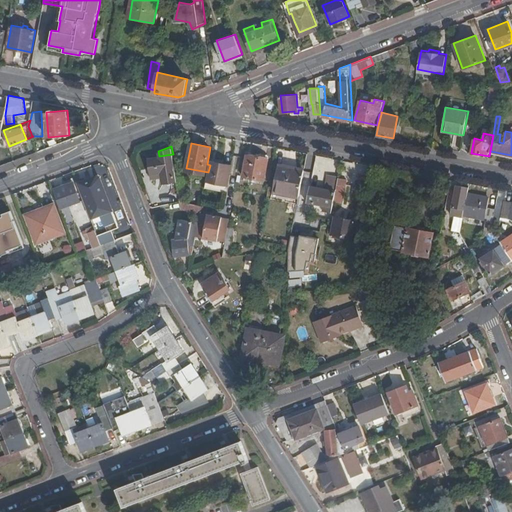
[(162,177),(163,184),(177,182),(173,154),(159,156),(148,158),(150,173),(161,172),(162,177)]
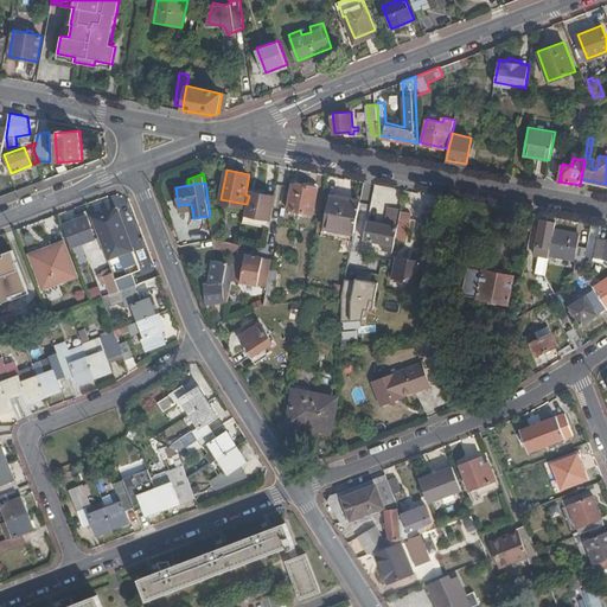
[(313,212),(318,187),(293,183),(288,208),(313,212)]
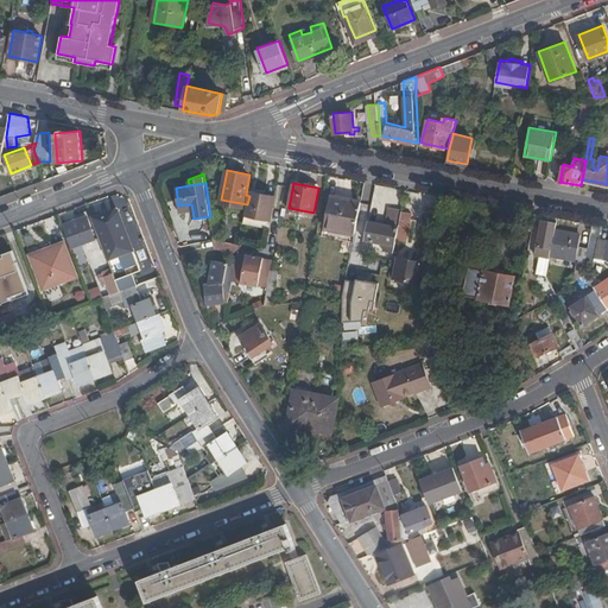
[(249,196),(247,204),(246,215),(271,220),(276,192),(251,188),(249,196)]
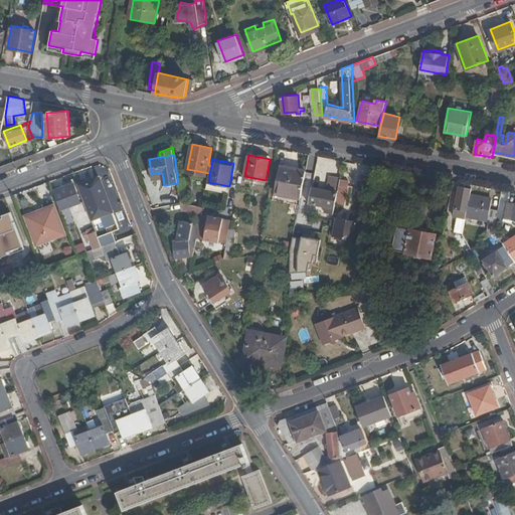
[(291,169),(281,167),(277,190),(277,191),(289,194),(301,196),(306,171),(292,168),(291,169)]
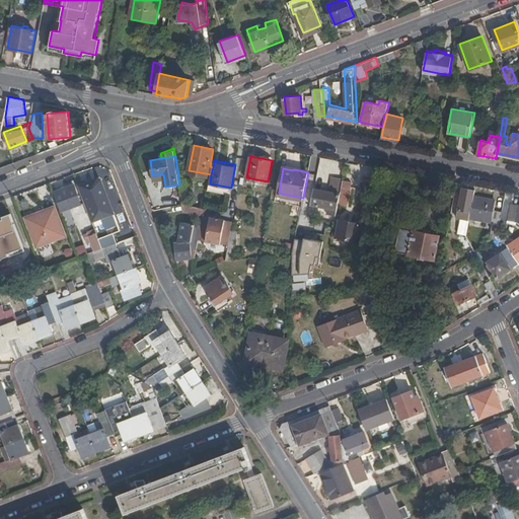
[(328,207),(327,213),(337,215),(339,202),(343,184),(344,179),(344,177),(332,176),(329,191),(313,188),(310,203),(328,207)]
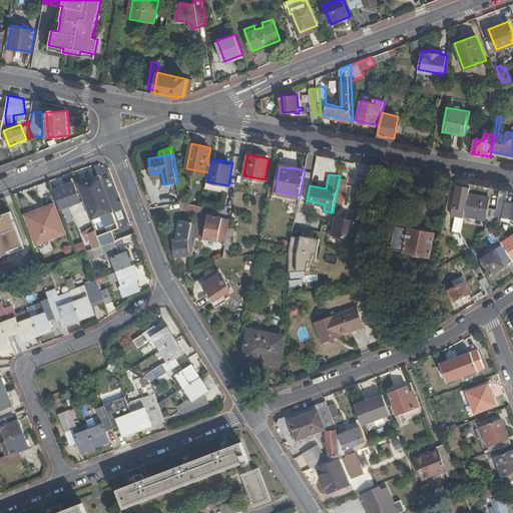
[(99,175),(77,183),(94,225),(98,235),(119,227),(99,175)]
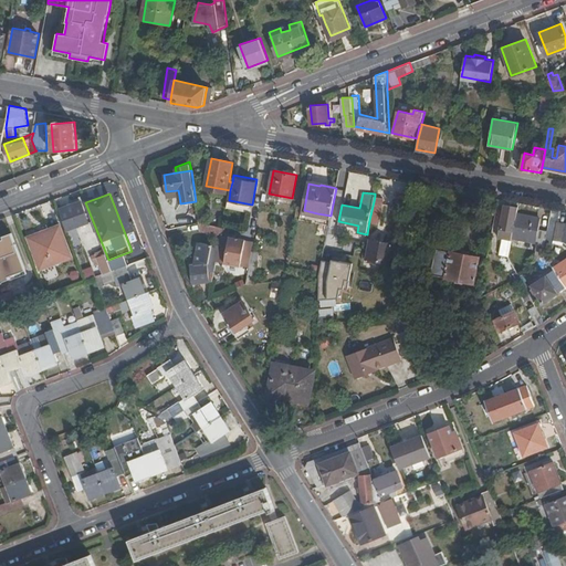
[(383,197),(375,196),(374,201),(369,220),(378,222),(383,197)]
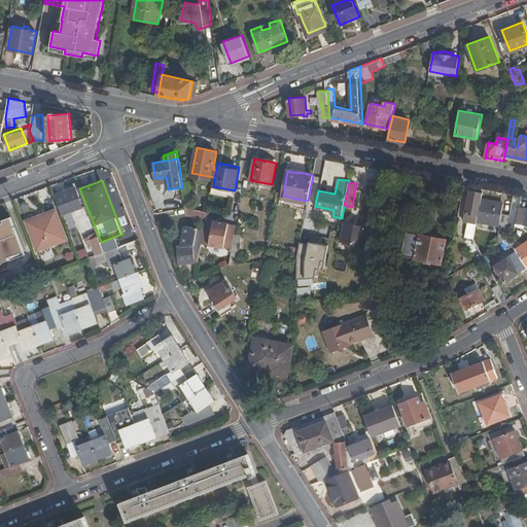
[(75,186),(55,195),(62,211),(81,203),(75,186)]
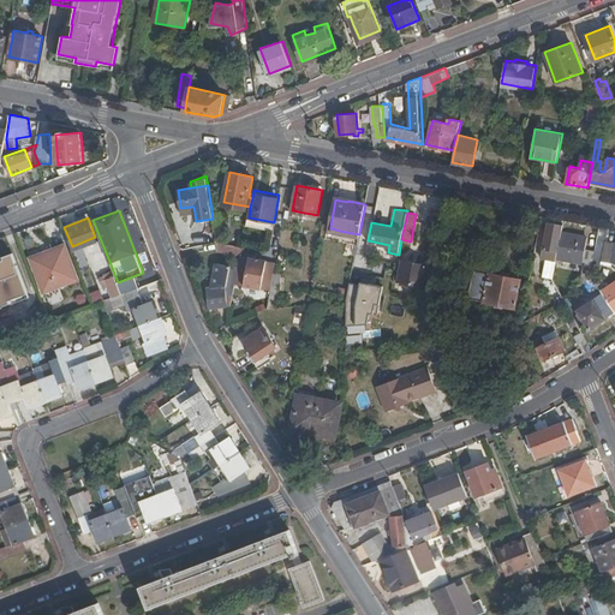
[(274,222),(249,218),(248,224),(273,228),(274,222)]
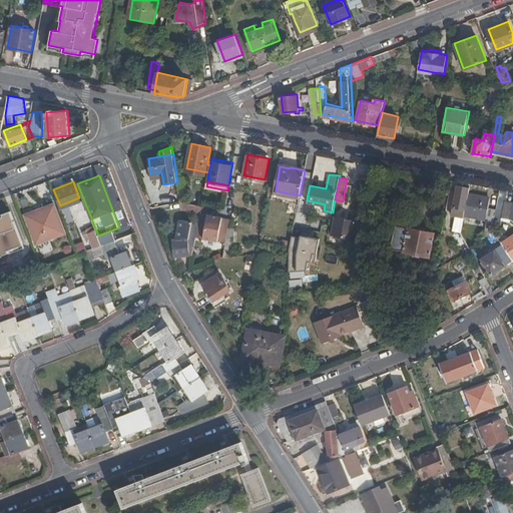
[(183,182),(177,183),(180,200),(180,201),(181,201),(186,202),(183,182)]
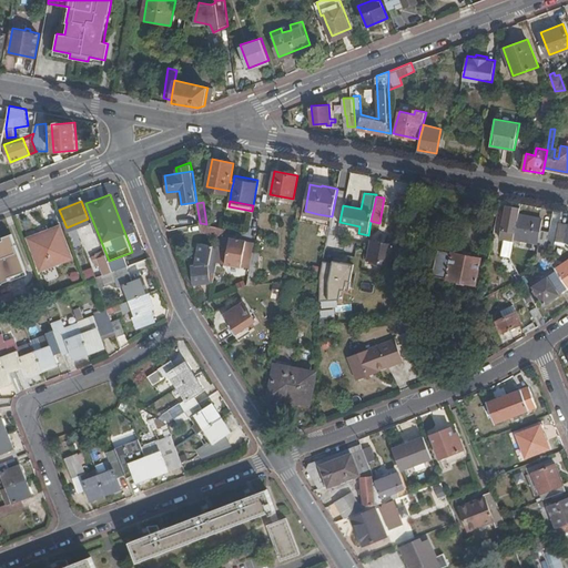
[(520,208),(506,204),(501,229),(509,230),(507,240),(505,247),(513,250),(516,235),(520,211),(520,208)]
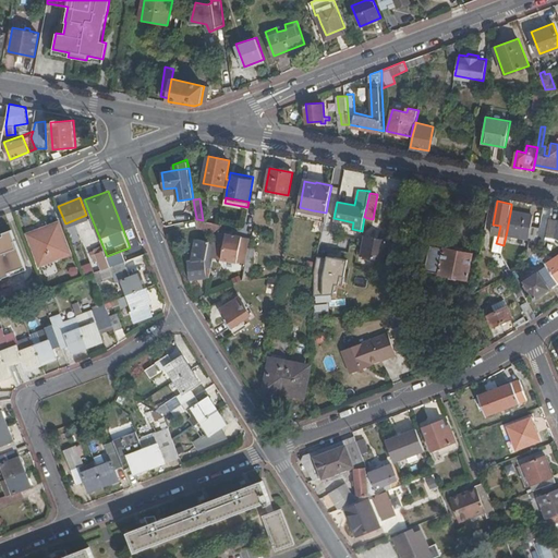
[(544,206),(541,225),(536,245),(544,246),(546,239),(554,241),(555,238),(557,221),(557,216),(552,215),(553,206),(544,205),(544,206)]
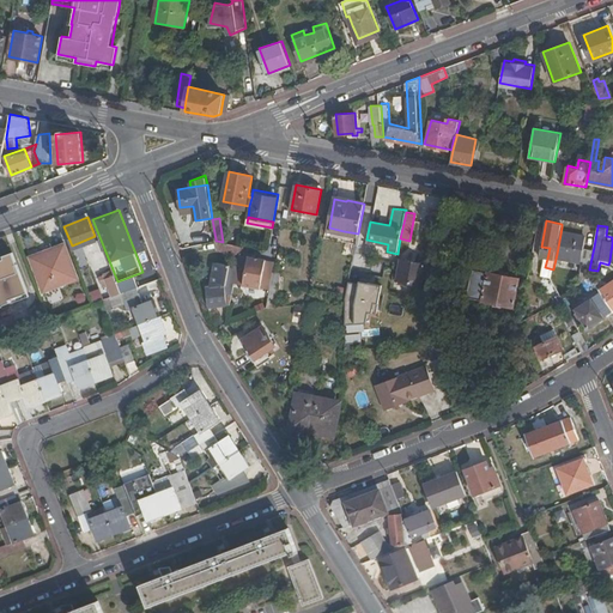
[(584,232),(562,228),(557,254),(580,259),(583,261),(582,267),(589,269),(594,247),(583,244),(584,232)]
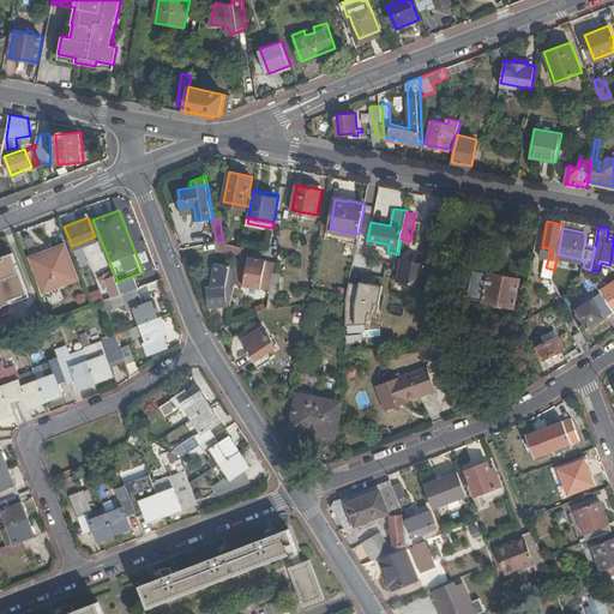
[(217,241),(218,250),(241,253),(242,245),(223,242),(217,241)]
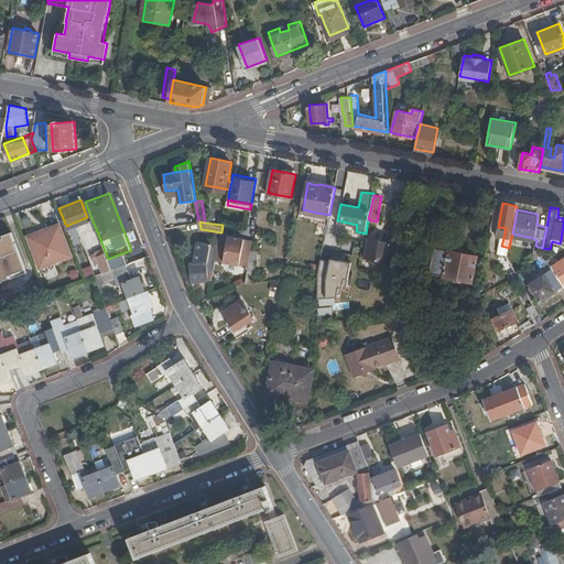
[(42,239),(33,242),(42,266),(69,256),(58,227),(40,234),(42,239)]
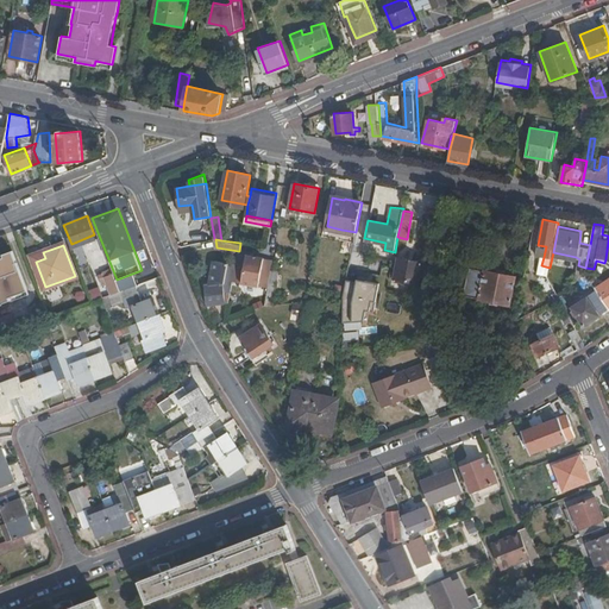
[(546,246),(538,245),(537,256),(544,257),(546,246)]
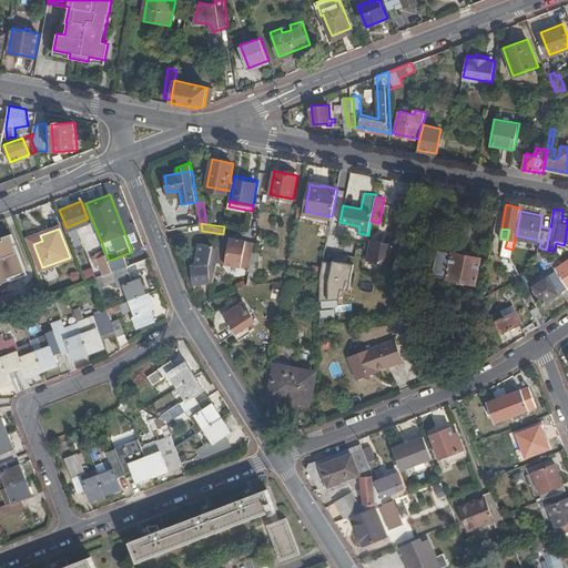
[(3,237),(0,237),(0,275),(2,282),(12,279),(10,274),(27,269),(12,231),(3,234),(3,237)]
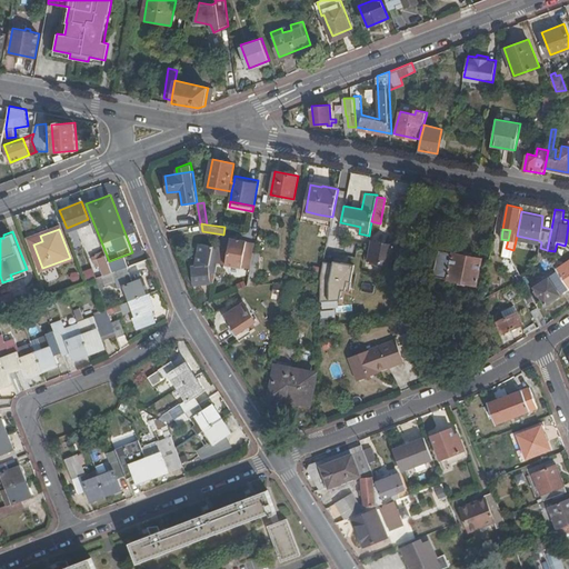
[(256,241),(223,236),(221,246),(218,261),(251,268),(255,251),(256,241)]
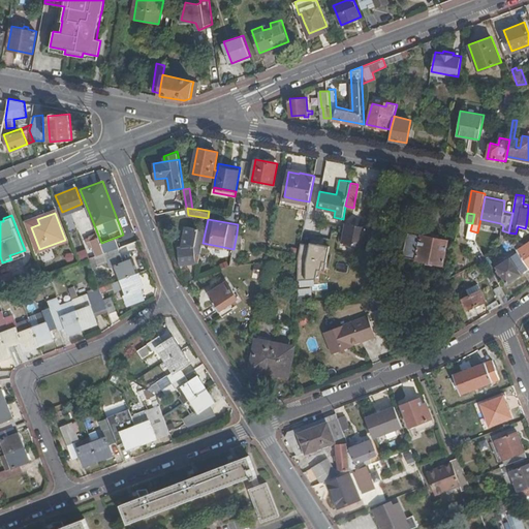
[(365,245),(368,227),(347,223),(344,241),(365,245)]
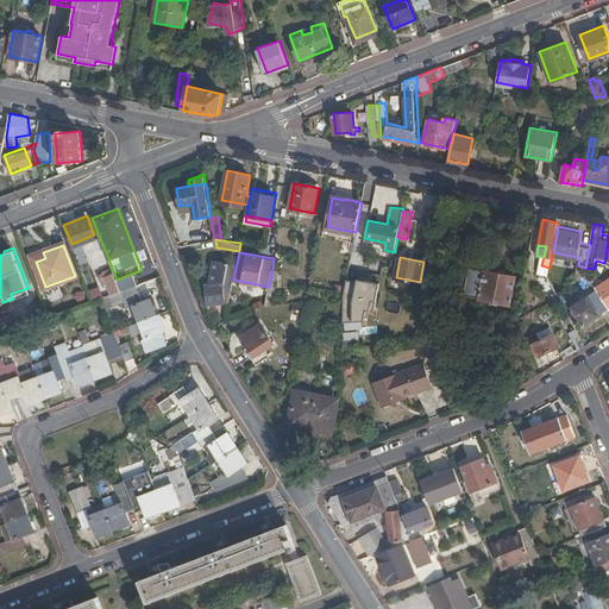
[(205,283),(207,302),(230,301),(233,280),(237,263),(215,258),(212,283),(205,283)]
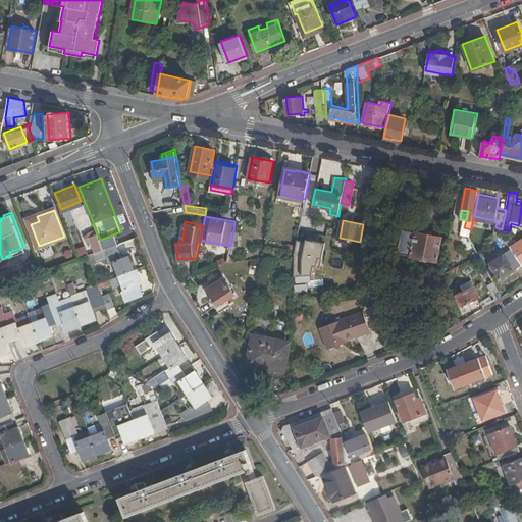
[(502,231),(502,229),(496,227),(492,244),(504,236),(502,231)]
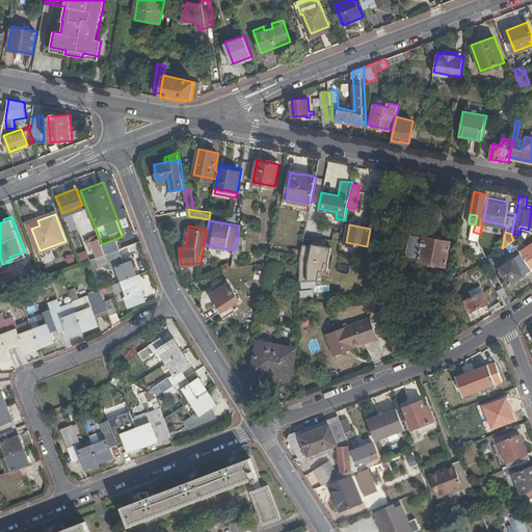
[(447,265),(452,240),(411,233),(411,236),(410,236),(407,254),(407,258),(429,262),(429,264),(436,266),(436,263),(447,265)]
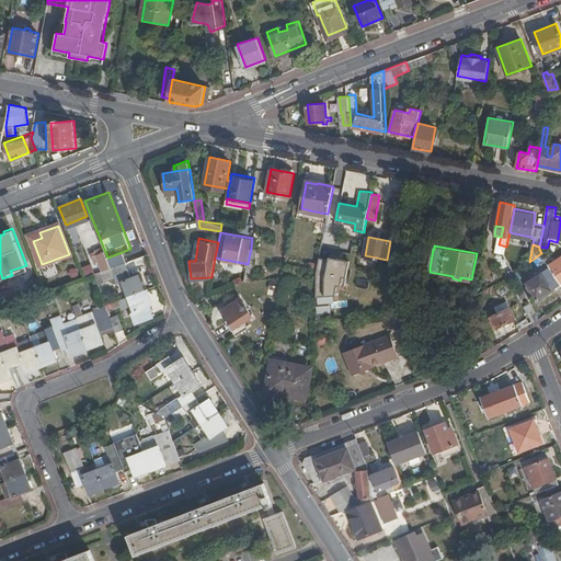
[(103,247),(95,250),(103,271),(112,267),(107,258),(103,247)]
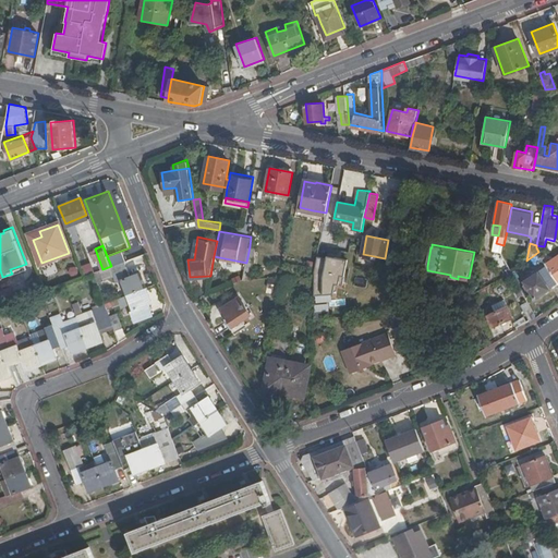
[(255,249),(250,246),(246,263),(243,279),(250,279),(255,249)]
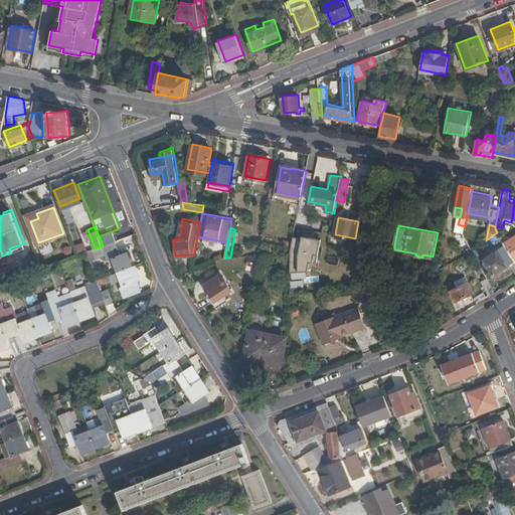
[(461,231),(460,237),(468,252),(474,249),(465,231),(461,231)]
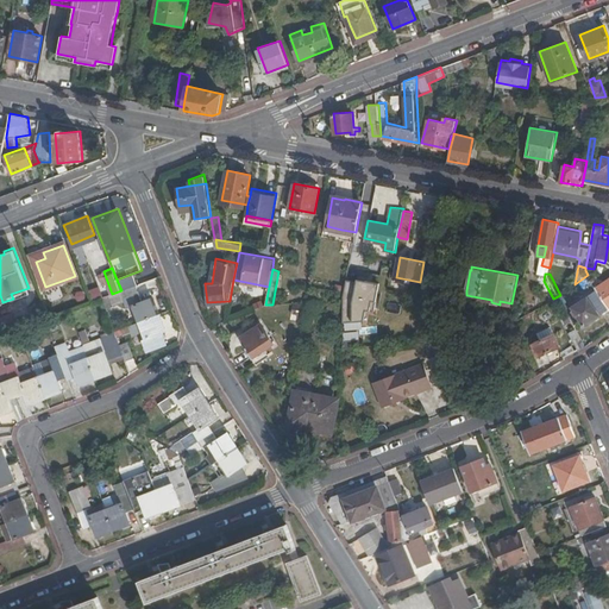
[(358,280),(347,277),(344,297),(344,320),(366,318),(368,308),(376,309),(382,281),(359,276),(358,280)]
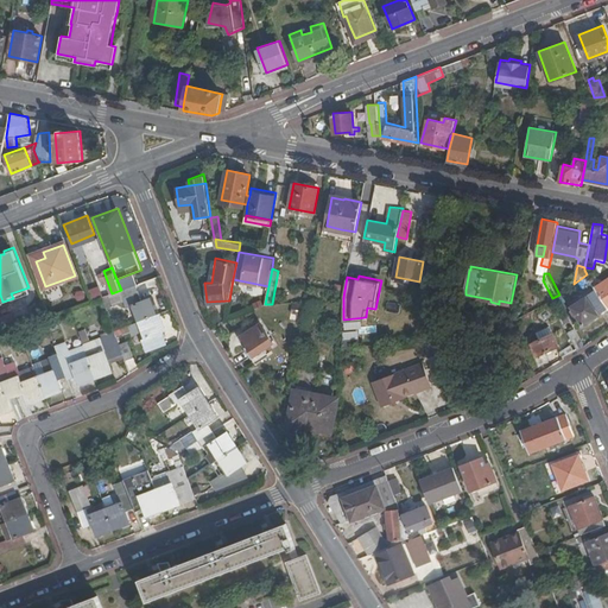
[(607,278),(595,287),(607,305),(607,278)]
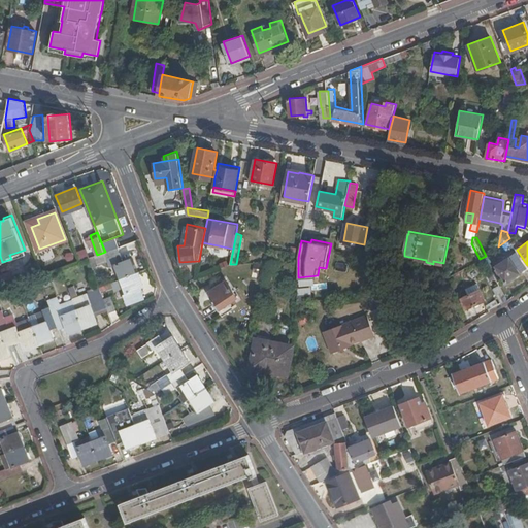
[(111,266),(116,264),(121,277),(138,271),(133,257),(121,261),(116,249),(112,250),(106,252),(105,252),(97,255),(90,258),(93,268),(109,262),(111,266)]
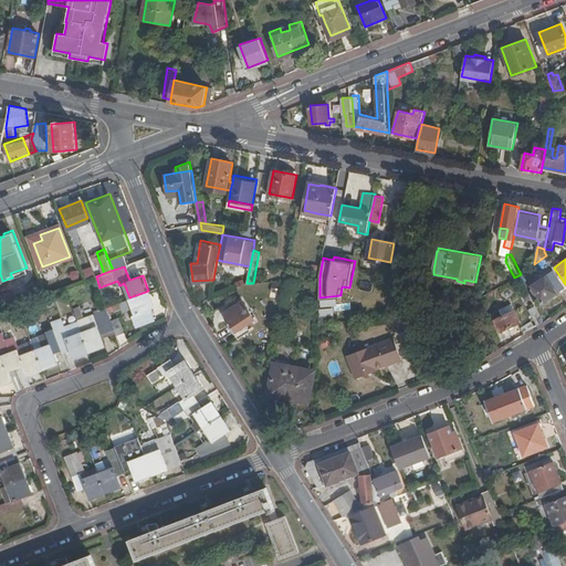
[(565,285),(553,269),(533,283),(544,301),(565,285)]
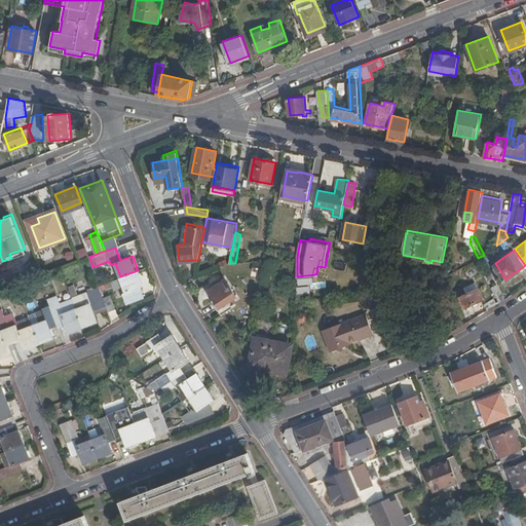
[(37,261),(25,266),(30,279),(39,276),(42,275),(37,261)]
